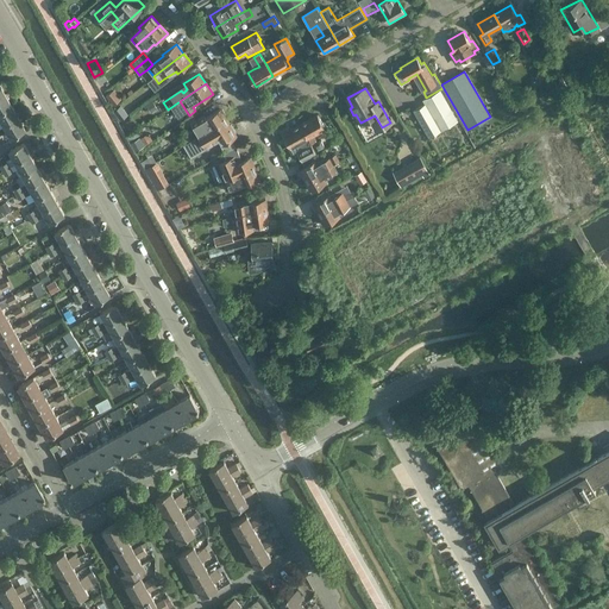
[(114,89),(106,96),(113,106),(121,99),(114,89)]
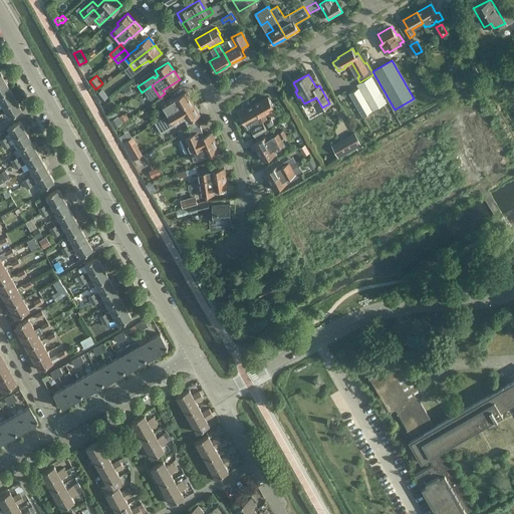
[(387,101),(371,75),(359,82),(357,83),(358,87),(348,93),(361,116),(387,101)]
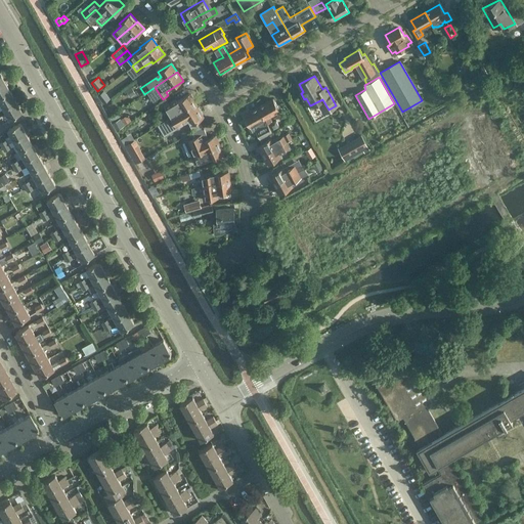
[(0,97),(11,91),(5,81),(0,84),(0,97)]
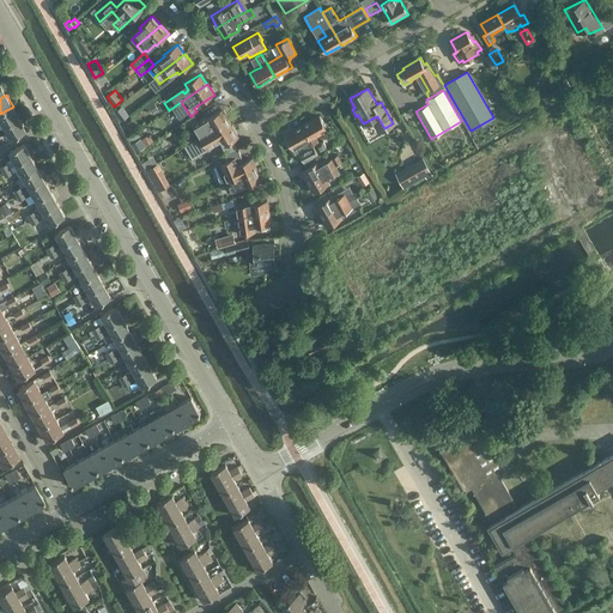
[(153,102),(146,107),(151,113),(157,108),(153,102)]
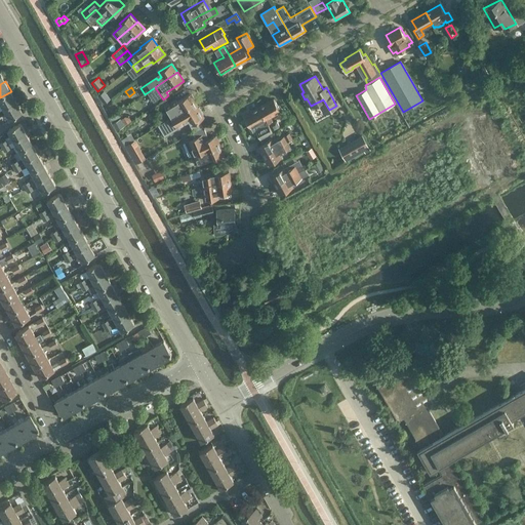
[(11,91),(0,97),(0,103),(3,109),(16,102),(11,91)]
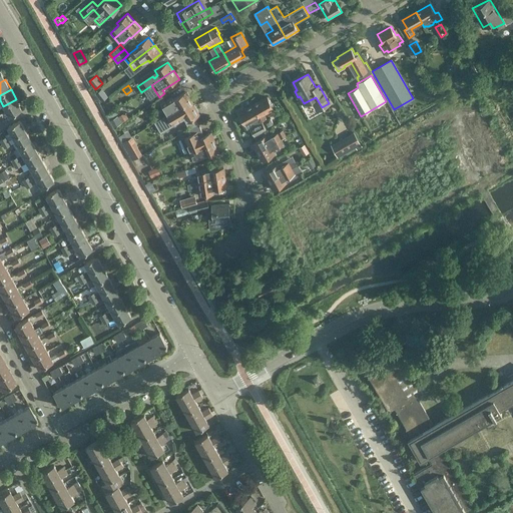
[(102,91),(97,95),(101,100),(106,96),(102,91)]
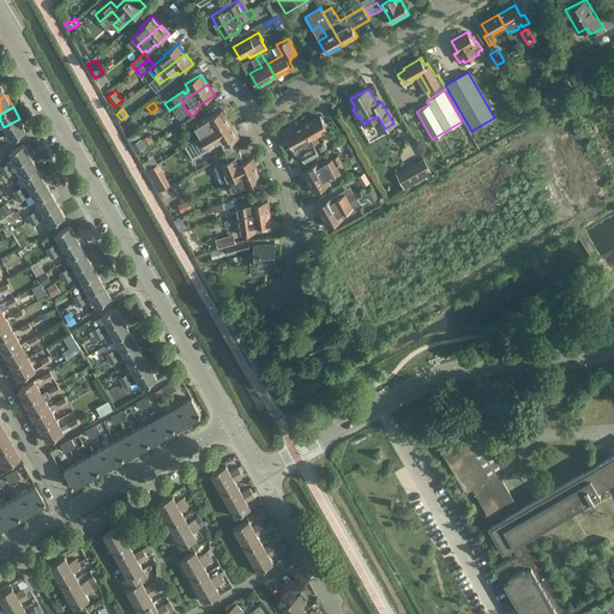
[(188,137),(192,142),(228,120),(224,115),(227,114),(224,110),(223,112),(222,110),(208,119),(206,116),(192,124),(198,132),(188,137)]
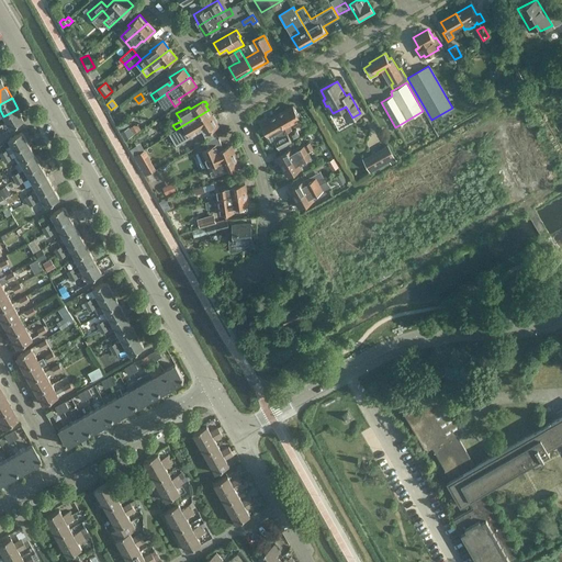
[(293,105),(278,115),(287,132),(292,130),(289,124),(300,117),(293,105)]
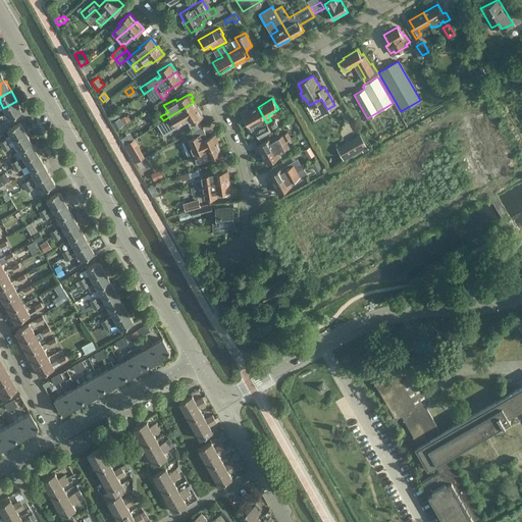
[(1,115),(6,113),(9,119),(22,111),(16,101),(3,108),(0,110),(0,115),(1,115)]
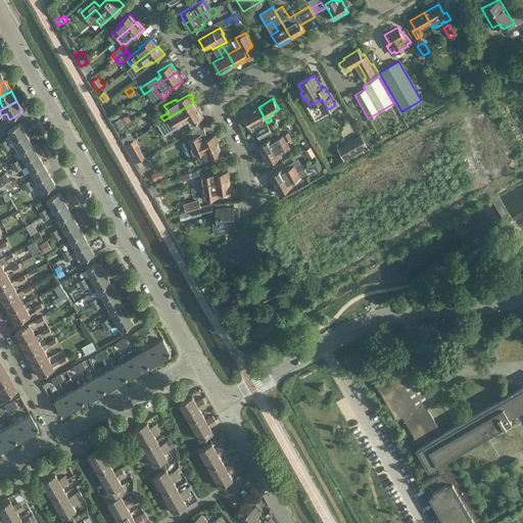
[(163,121),(161,123),(158,124),(164,134),(188,120),(190,124),(189,124),(193,131),(201,126),(198,120),(202,116),(201,113),(202,113),(198,106),(197,107),(194,102),(163,121)]
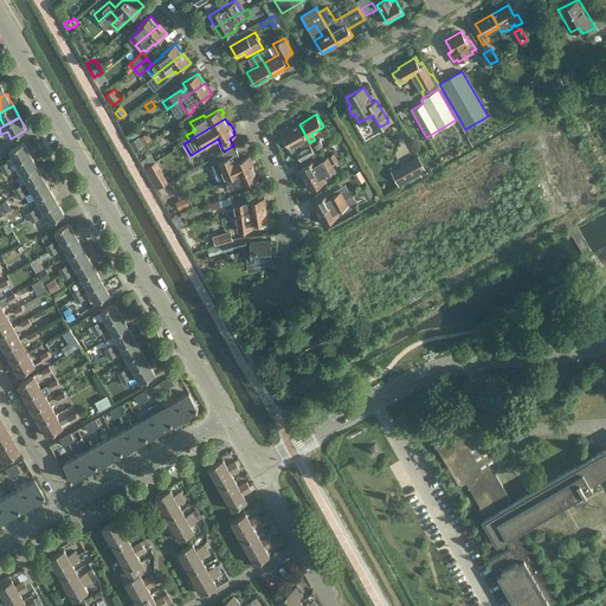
[(309,143),(309,142),(300,124),(282,134),(284,137),(283,139),(285,143),(287,142),(289,147),(297,142),(300,148),(295,150),(301,160),(315,153),(309,143)]
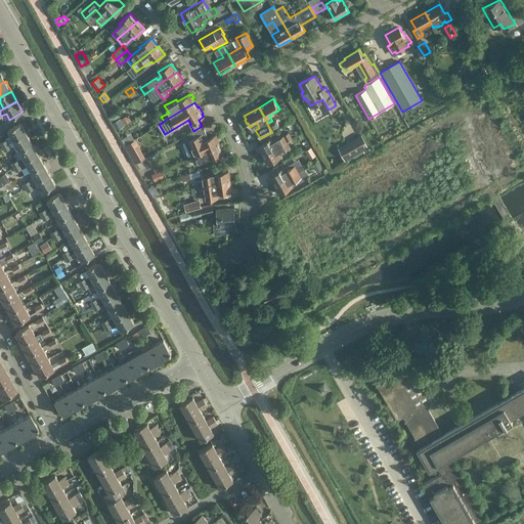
[(127,114),(121,119),(124,125),(131,120),(127,114)]
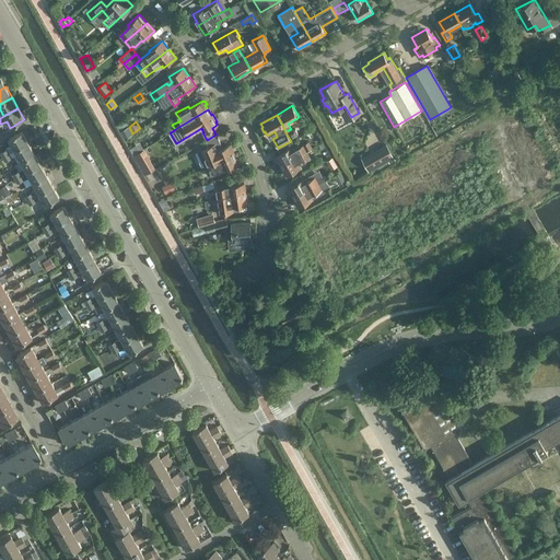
[(294,128),(288,132),(291,139),(299,136),(294,128)]
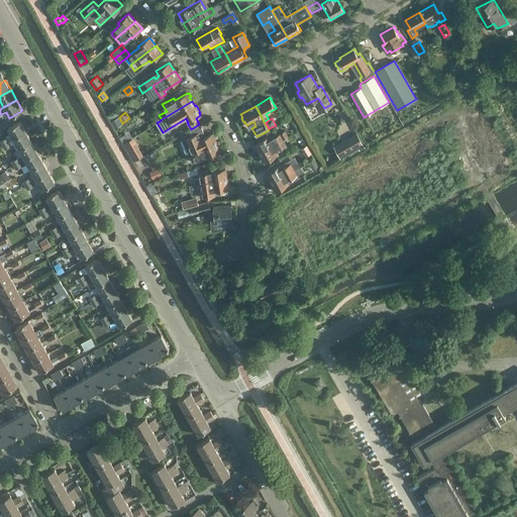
[(13,139),(26,131),(20,121),(7,129),(11,135),(0,141),(2,145),(13,139)]
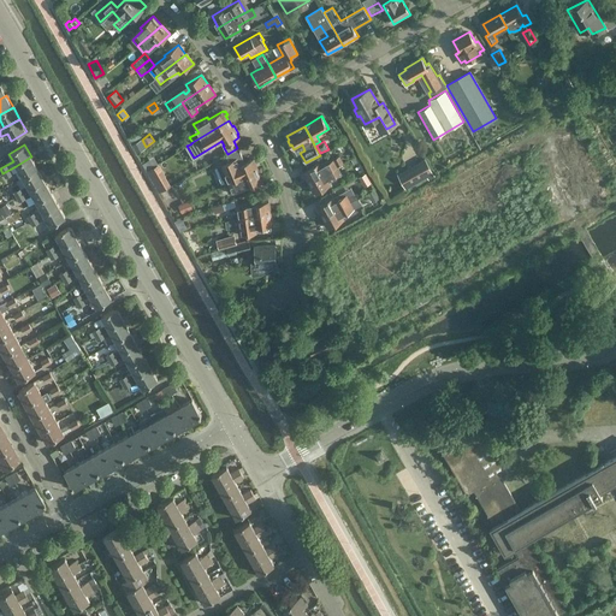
[(258,170),(253,159),(244,163),(237,148),(227,154),(218,159),(220,165),(221,165),(229,183),(258,170)]
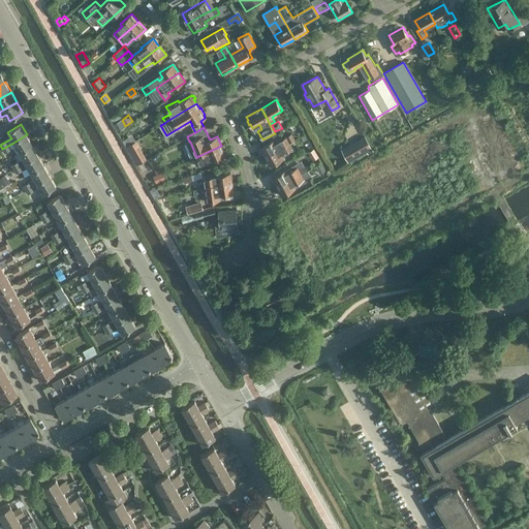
[(266,156),(289,144),(296,139),(291,133),(276,143),(274,139),(260,147),(261,148),(260,149),(262,152),(263,152),(266,156)]
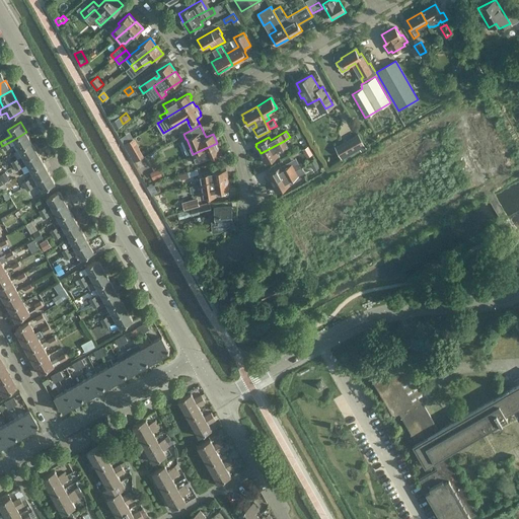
[(15,144),(19,150),(32,142),(26,132),(13,140),(2,146),(4,150),(15,144)]
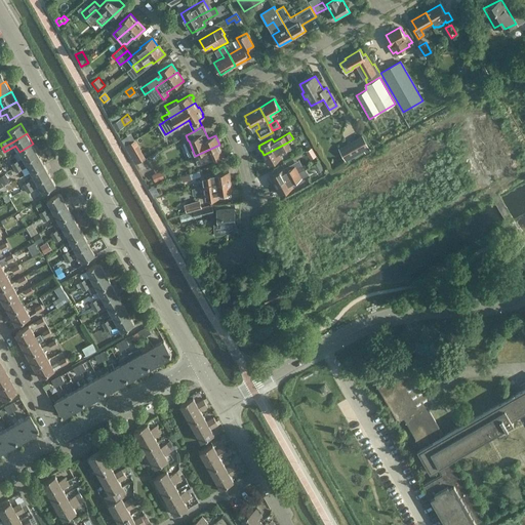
[(345,146),(351,156),(364,150),(358,138),(345,146)]
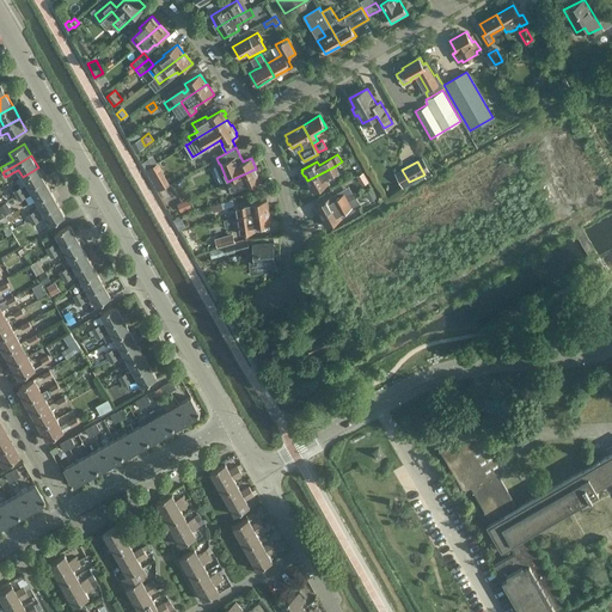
[(157,164),(146,170),(153,182),(164,175),(157,164)]
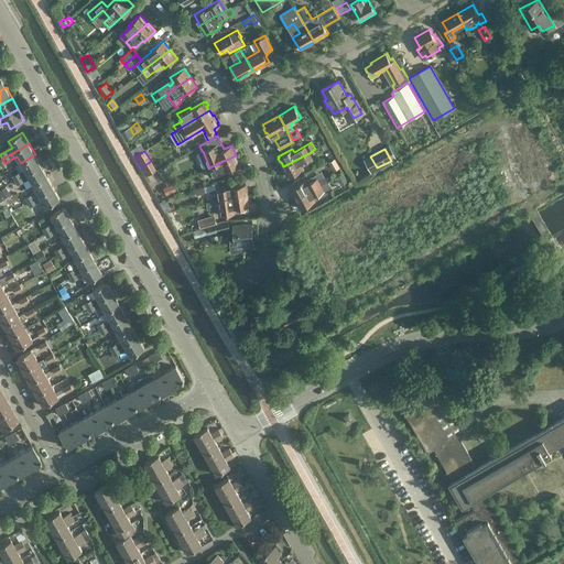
[(313,159),(308,153),(283,166),(285,172),(284,172),(286,176),(288,175),(289,177),(302,170),(301,165),(313,159)]
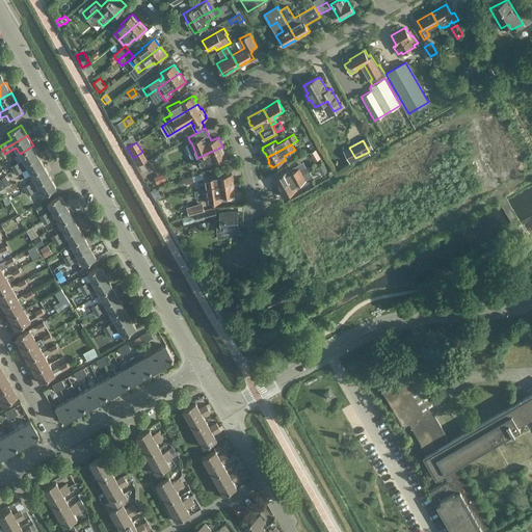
[(14,170),(38,156),(33,145),(20,154),(23,160),(11,166),(14,170)]
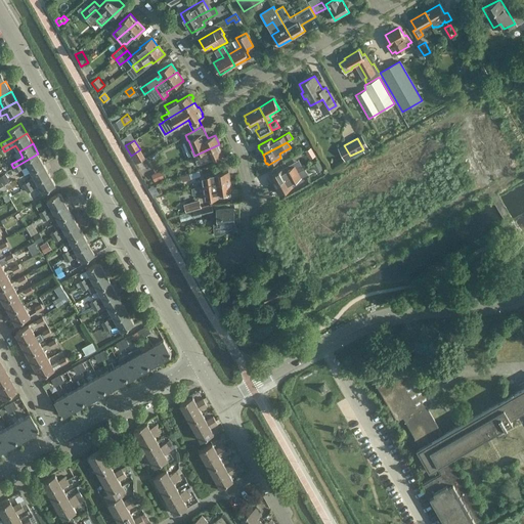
[(209,159),(210,160),(223,155),(219,144),(194,156),(198,163),(209,159)]
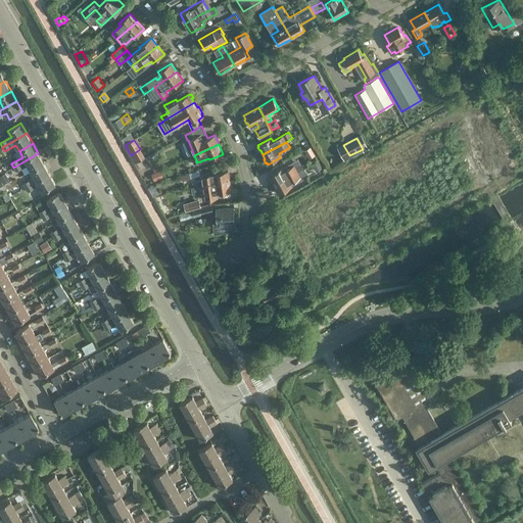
[(311,146),(304,150),(308,157),(315,154),(311,146)]
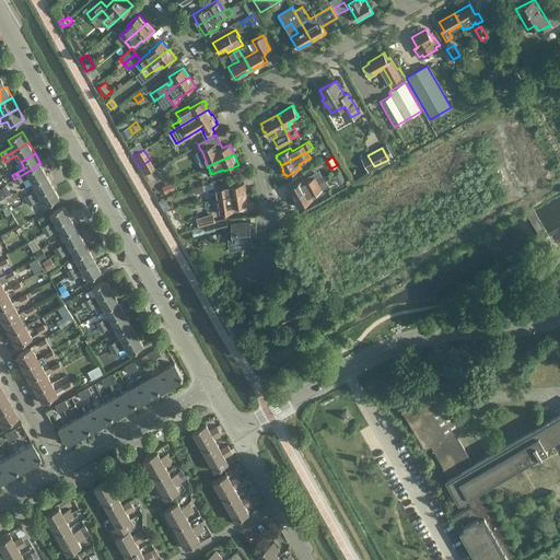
[(33,184),(47,175),(41,164),(14,179),(16,184),(28,177),(33,184)]
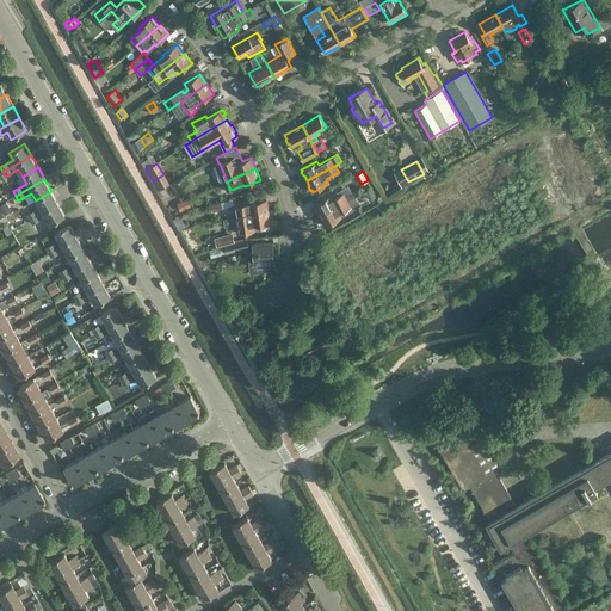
[(42,213),(59,203),(51,191),(36,201),(42,213)]
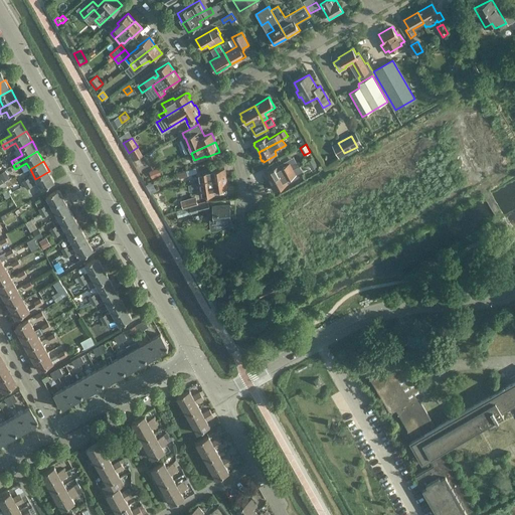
[(270,181),(284,174),(294,168),(290,162),(279,168),(278,165),(265,172),(266,173),(265,174),(267,177),(268,177),(270,181)]
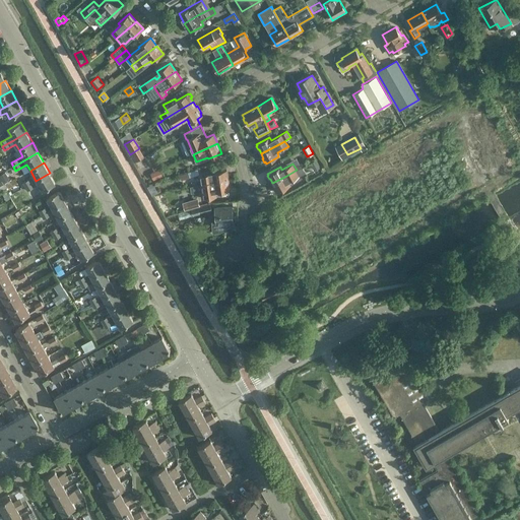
[(160,169),(150,173),(153,180),(164,176),(160,169)]
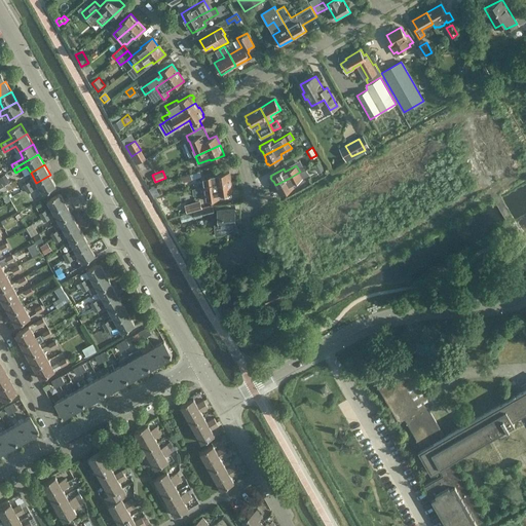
[(216,172),(202,176),(203,186),(231,182),(229,172),(222,173),(221,171),(216,172)]
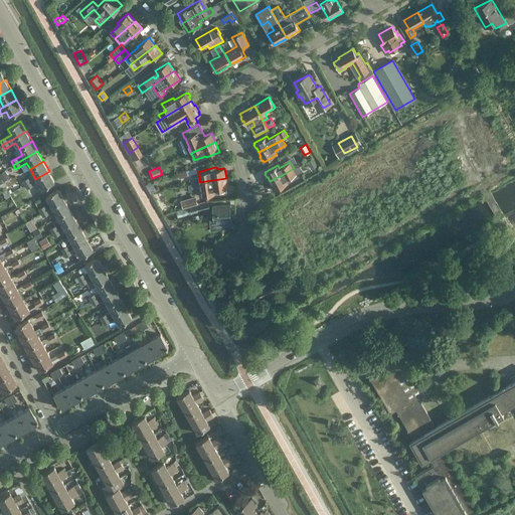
[(294,168),(284,174),(270,181),(273,185),(272,186),(274,189),(275,189),(276,190),(288,183),(285,178),(290,175),(291,177),(297,174),(297,173),(301,171),(299,167),(294,169),(294,168)]
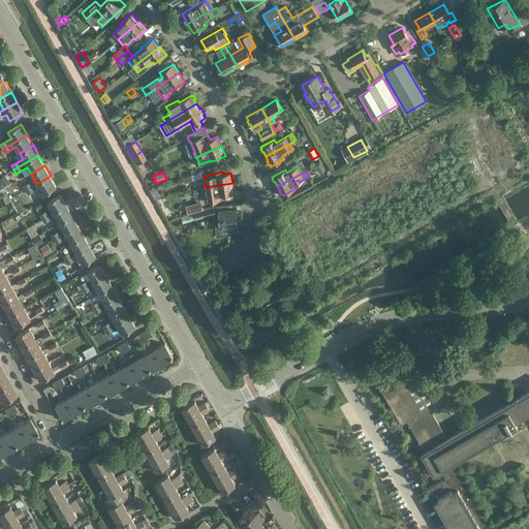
[(5,175),(0,177),(0,179),(3,185),(4,185),(9,182),(5,175)]
